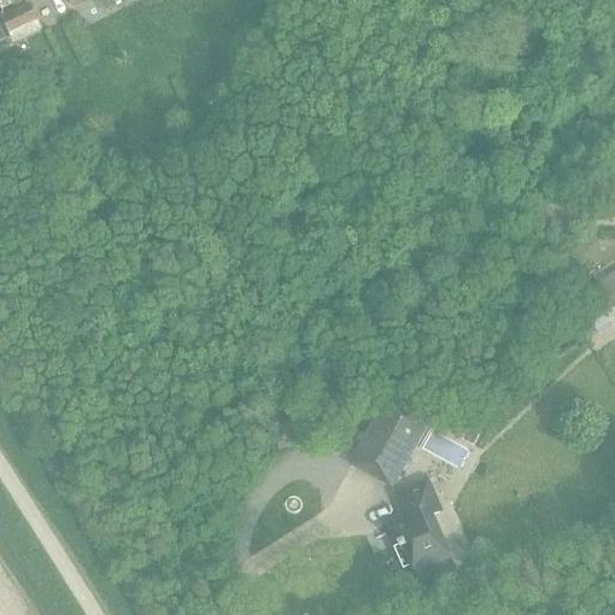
[(5,16),(11,30),(39,17),(31,3),(5,16)]
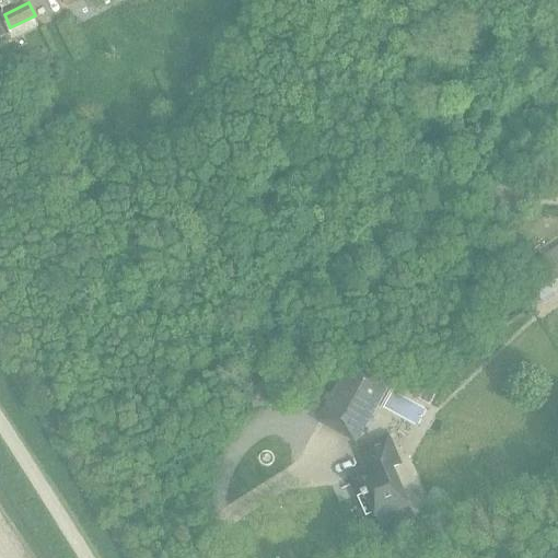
[(321,419),(356,438),(390,379),(356,359),(321,419)]
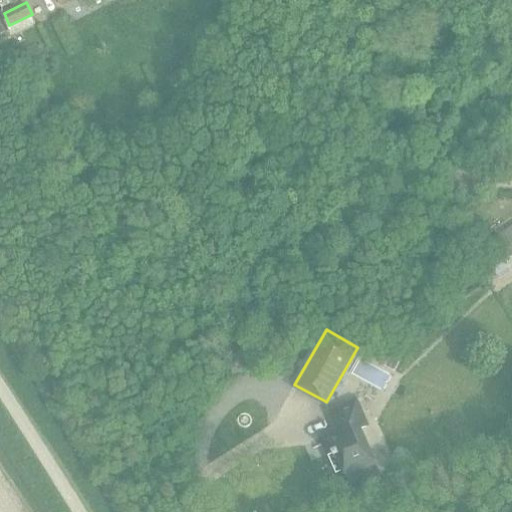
[(351,484),(380,471),(361,428),(368,425),(357,400),(330,412),(338,429),(322,436),(337,472),(344,469),(351,484)]
